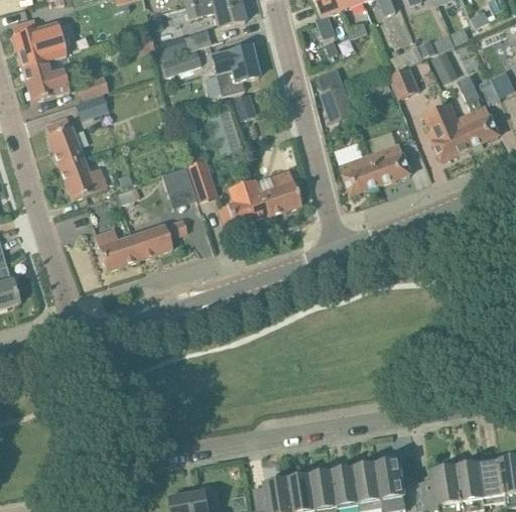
[(244,22),(238,0),(212,0),(184,7),(187,19),(214,12),(218,28),(244,22)]
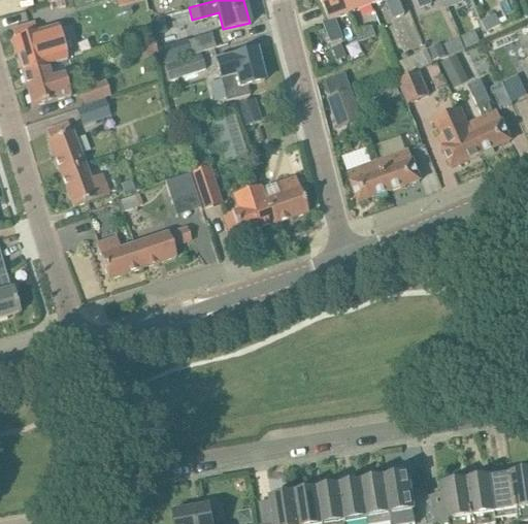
[(323,0),(329,17),(324,19),(332,40),(343,36),(335,15),(351,10),(347,0),(323,0)]
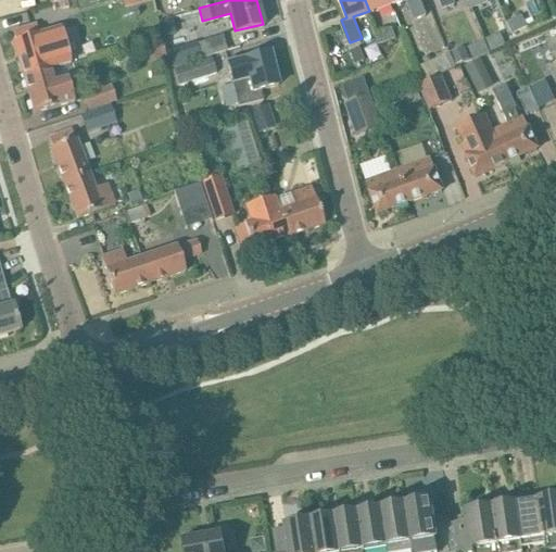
[(365,0),(369,11),(391,2),(390,0),(365,0)]
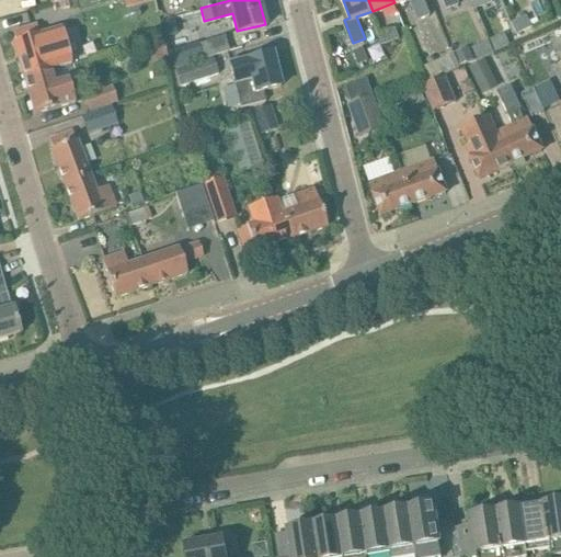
[(393,0),(395,2),(400,0),(411,0),(418,16),(431,12),(425,0),(393,0)]
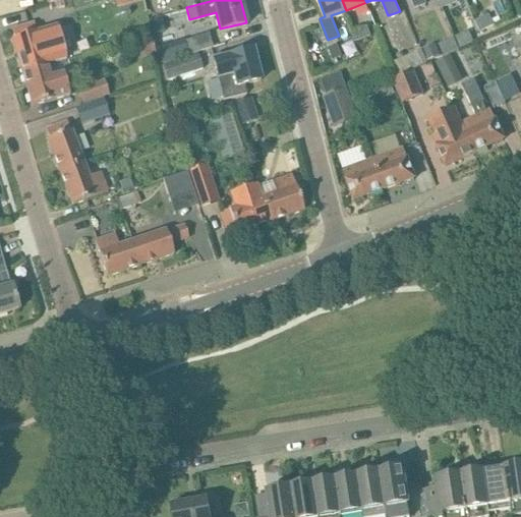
[(474,20),(479,31),(493,24),(487,13),(474,20)]
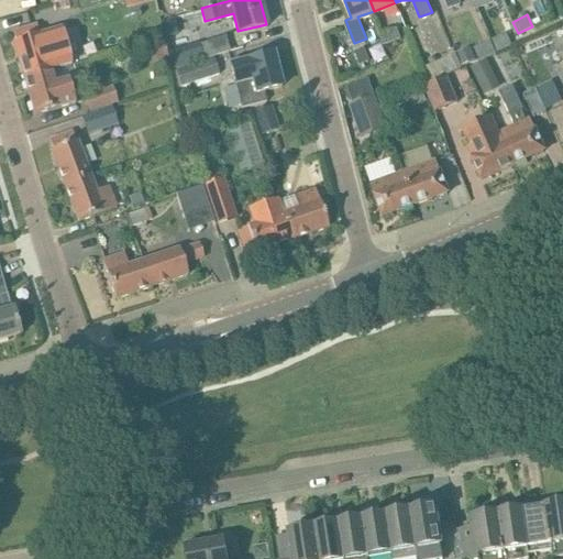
[(174,17),(164,20),(167,34),(177,31),(174,17)]
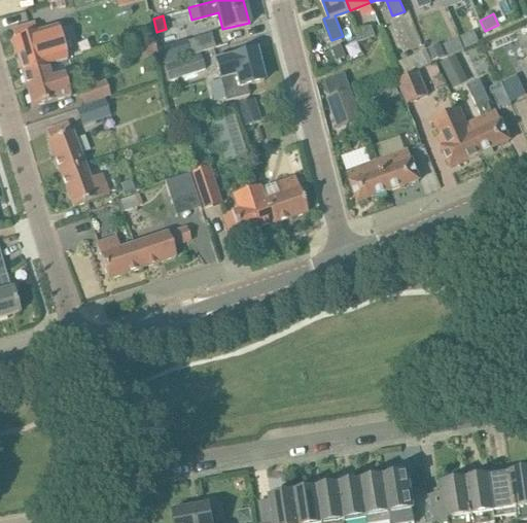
[(33,20),(12,26),(15,36),(12,36),(23,71),(46,64),(65,59),(68,58),(58,23),(36,30),(33,20)]
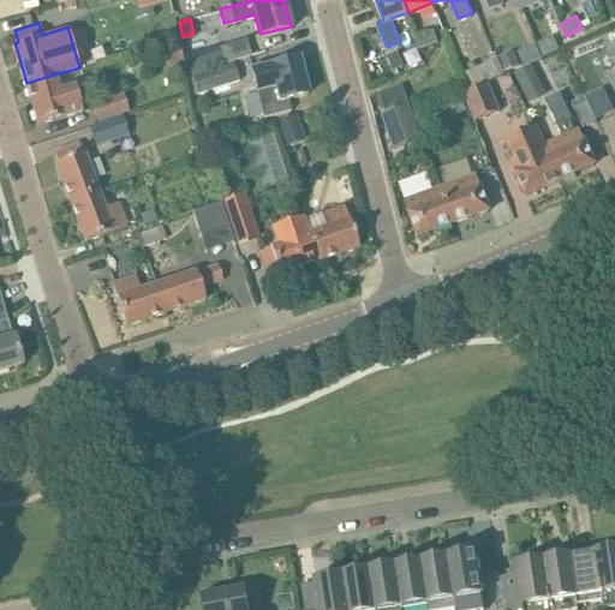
[(413,36),(417,43),(418,47),(437,40),(434,29),(413,36)]
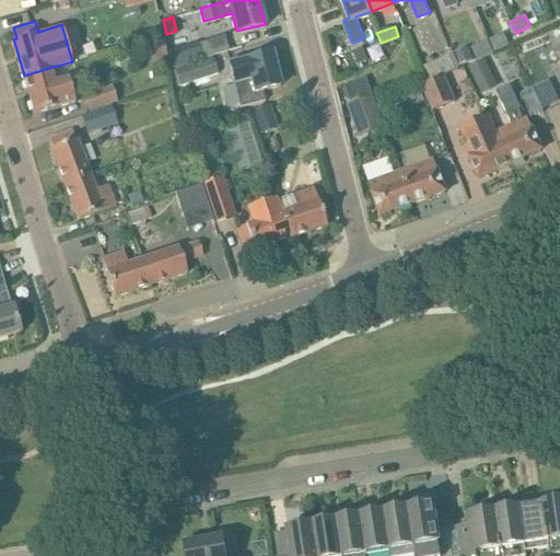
[(229,48),(224,33),(199,41),(199,42),(188,46),(191,59),(203,56),(229,48)]
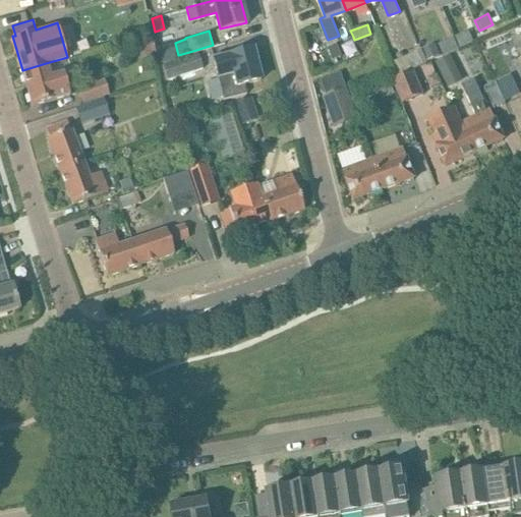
[(457,46),(472,40),(468,31),(453,37),(457,46)]
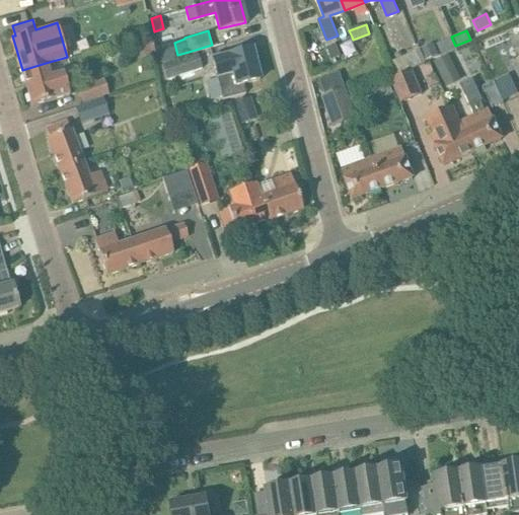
[(154,48),(149,34),(135,39),(140,53),(154,48)]
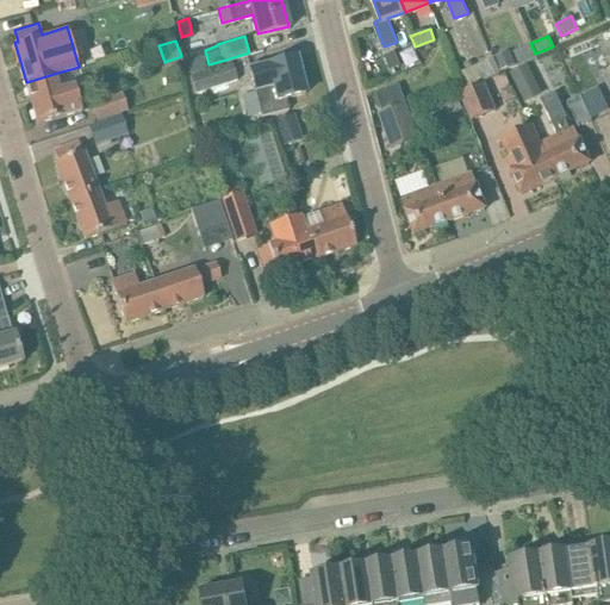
[(515,63),(534,55),(529,43),(510,51),(515,63)]
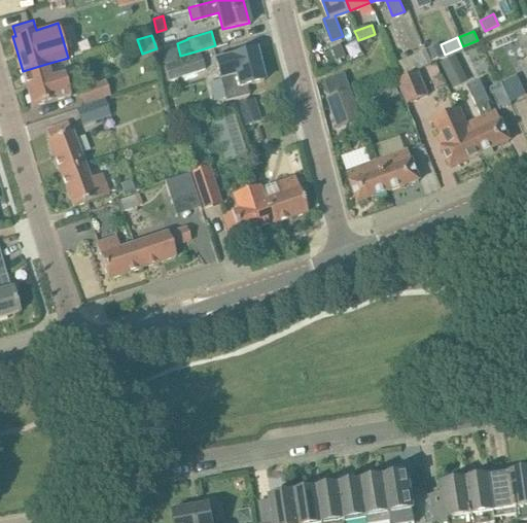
[(337,59),(346,55),(341,42),(331,45),(337,59)]
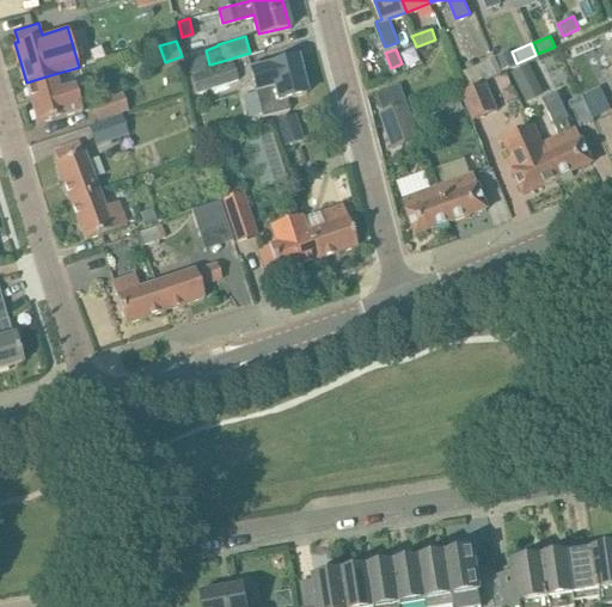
[(510,49),(496,55),(502,68),(516,62),(510,49)]
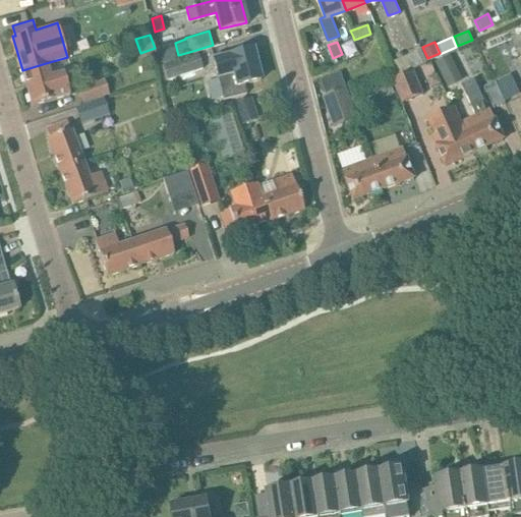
[(412,66),(426,59),(421,47),(407,53),(412,66)]
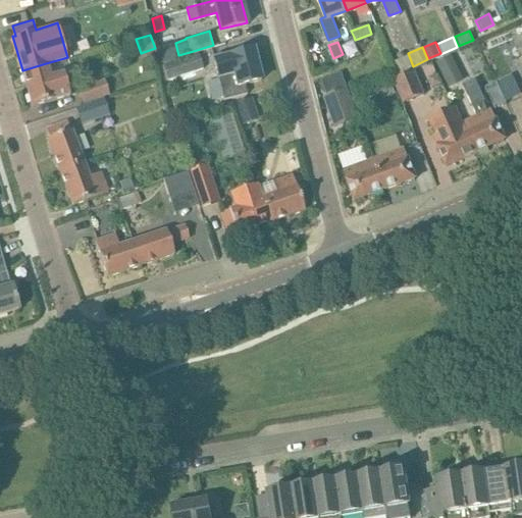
[(261,79),(254,48),(214,57),(223,94),(246,89),(244,83),(261,79)]
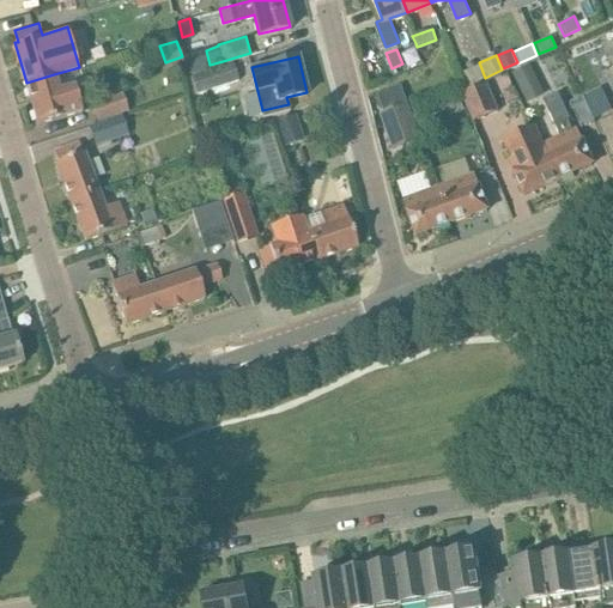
[(238,78),(232,59),(192,72),(198,91),(238,78)]
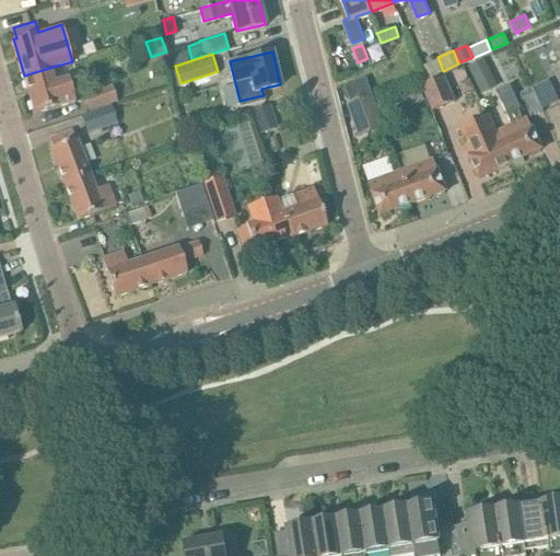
[(483,57),(469,64),(481,90),(496,83),(483,57)]
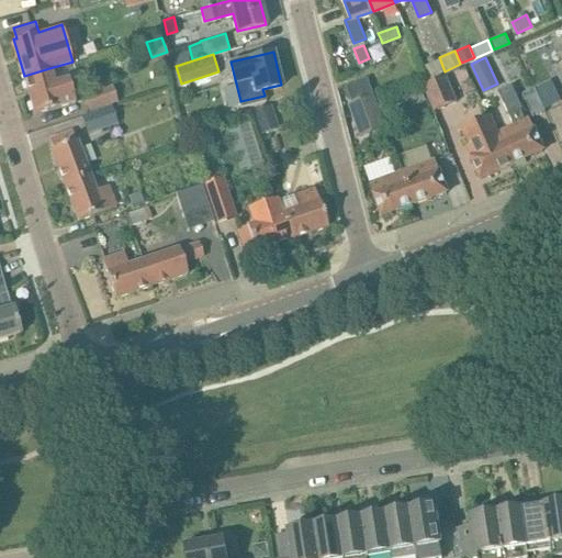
[(49,68),(24,76),(35,111),(60,104),(74,100),(67,81),(55,86),(49,68)]
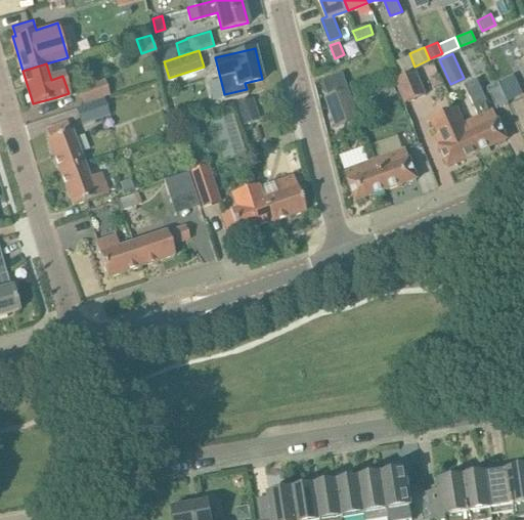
[(404,101),(425,92),(427,92),(417,69),(395,78),(404,101)]
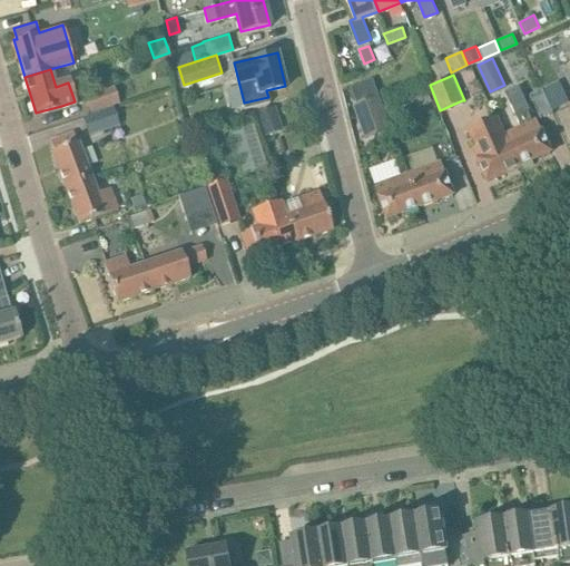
[(477,79),(467,84),(472,94),(481,89),(477,79)]
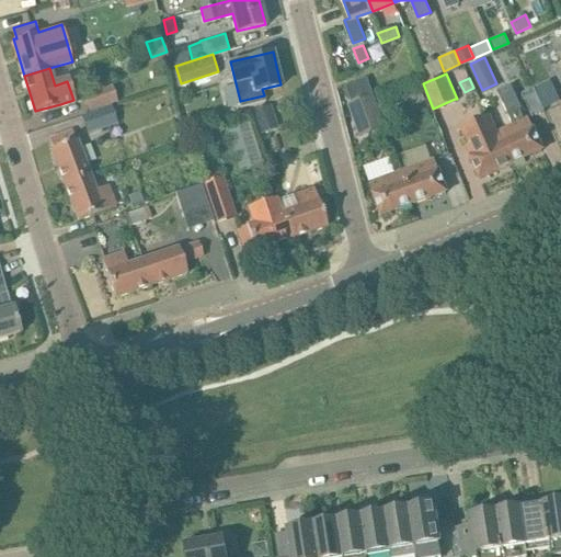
[(513,122),(524,116),(521,108),(521,106),(510,81),(497,87),(513,122)]
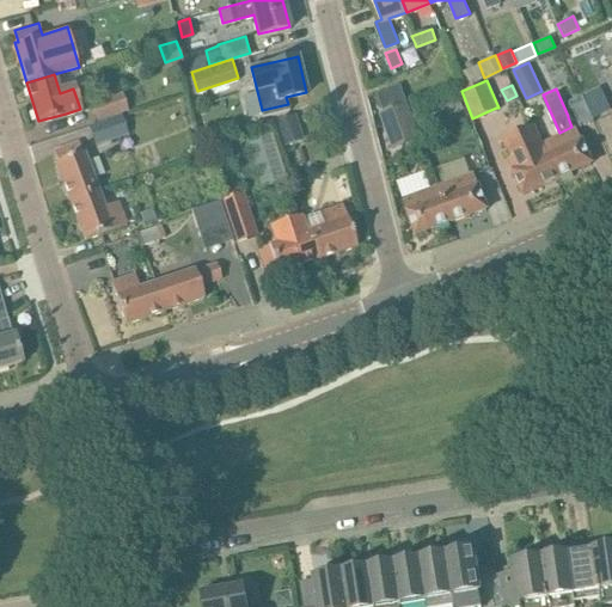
[(122,91),(92,100),(98,120),(121,111),(128,109),(122,91)]
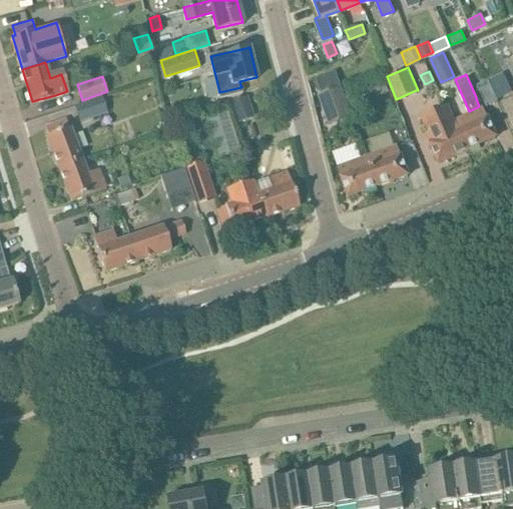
[(477,83),(487,104),(498,99),(488,78),(477,83)]
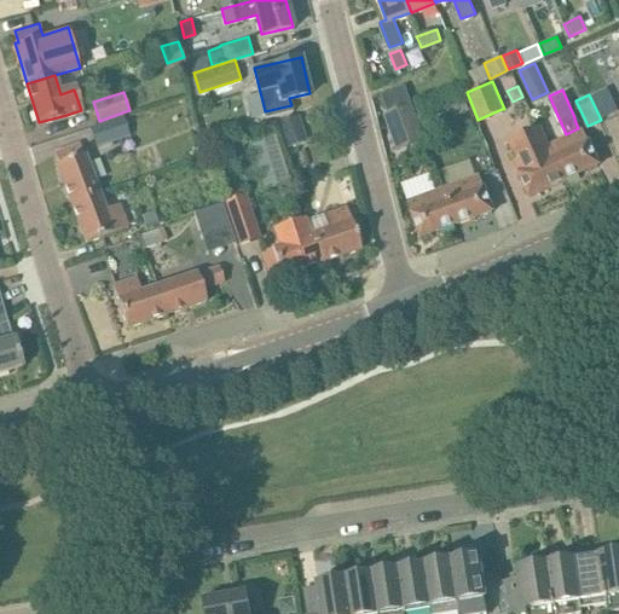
[(464,98),(450,104),(455,115),(469,109),(464,98)]
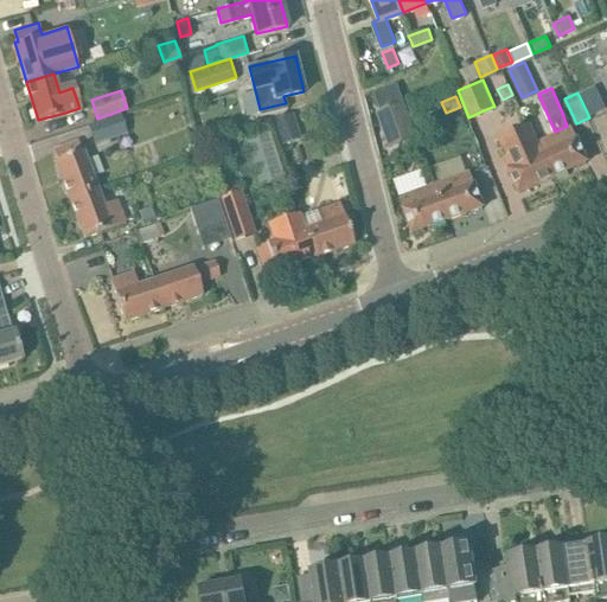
[(417,138),(404,101),(377,111),(390,148),(417,138)]
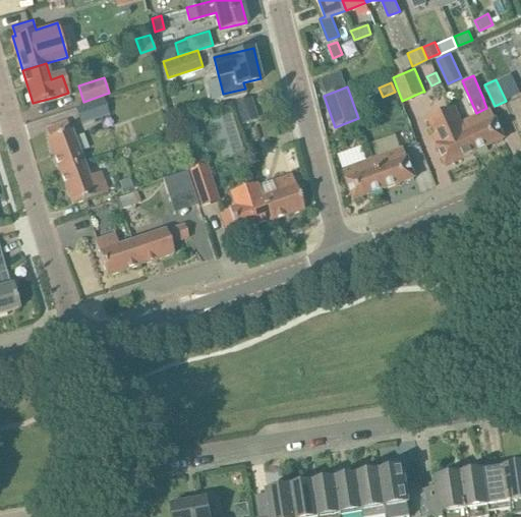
[(249,93),(233,99),(239,120),(256,115),(249,93)]
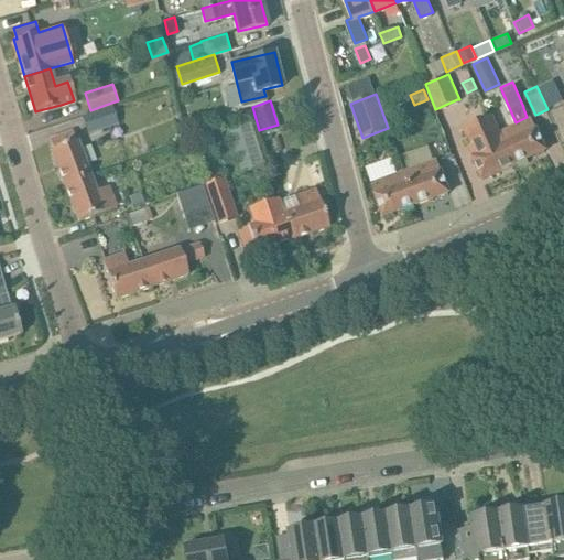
[(88,132),(118,121),(111,103),(90,110),(82,112),(88,132)]
